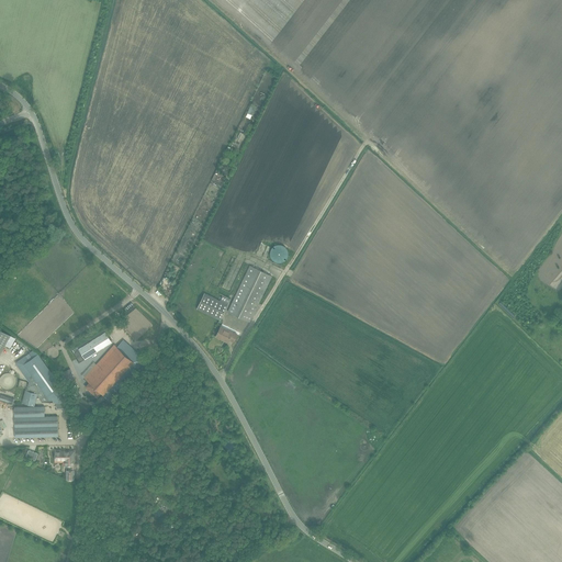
[(289,254),(289,253),(289,250),(289,249),(288,248),(287,246),(285,245),(284,245),(283,244),(281,244),(279,244),(278,244),(277,245),(274,246),(273,247),(273,248),(272,250),(272,251),(272,254),(272,255),(273,257),(274,258),(276,259),(277,260),(278,260),(280,260),(282,260),(283,260),(285,259),(287,258),(288,257),(289,256),(289,254)]
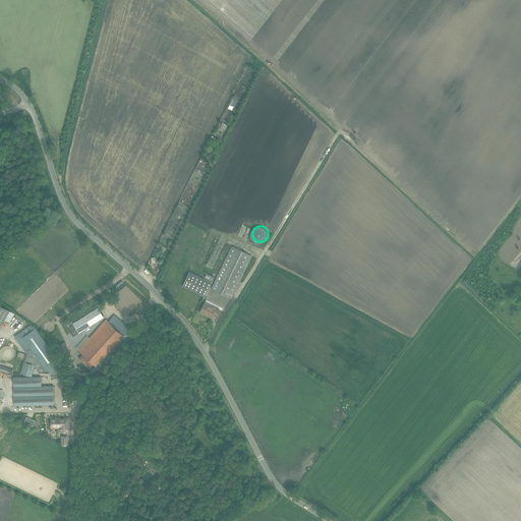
[(212,289),(232,299),(252,256),(232,246),(212,289)]
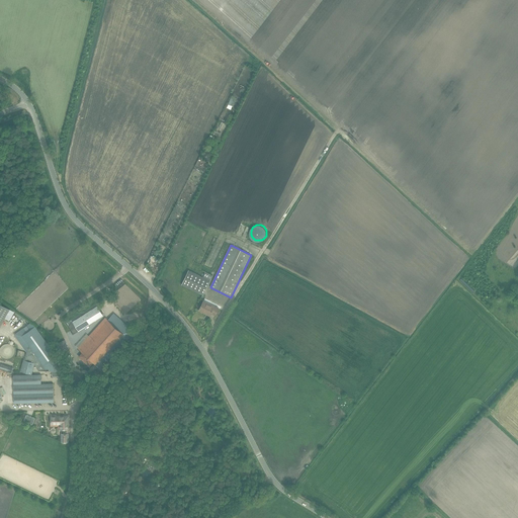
[(203,295),(212,276),(202,271),(199,275),(188,270),(181,285),(203,295)]
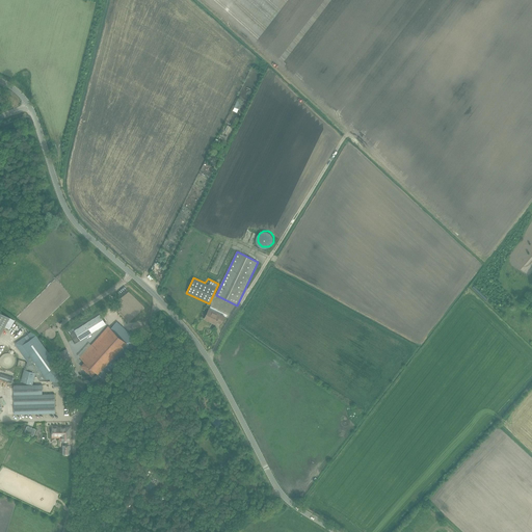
[(216,315),(208,311),(206,315),(205,316),(206,316),(204,319),(215,324),(217,322),(221,324),(224,317),(216,313),(216,315)]
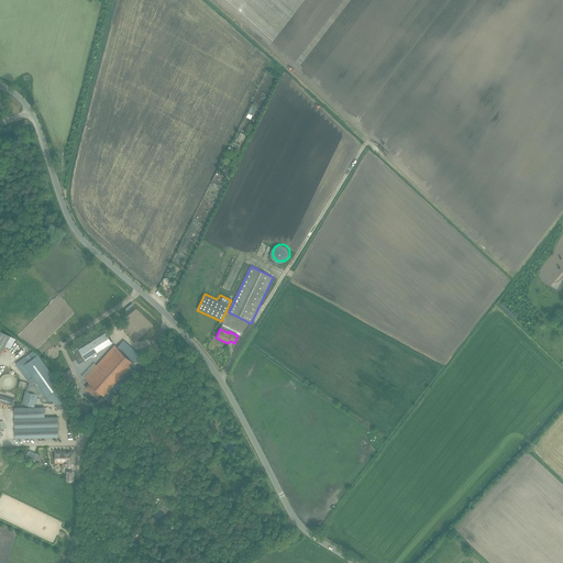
[(0,330),(0,354),(6,346),(11,337),(0,330)]
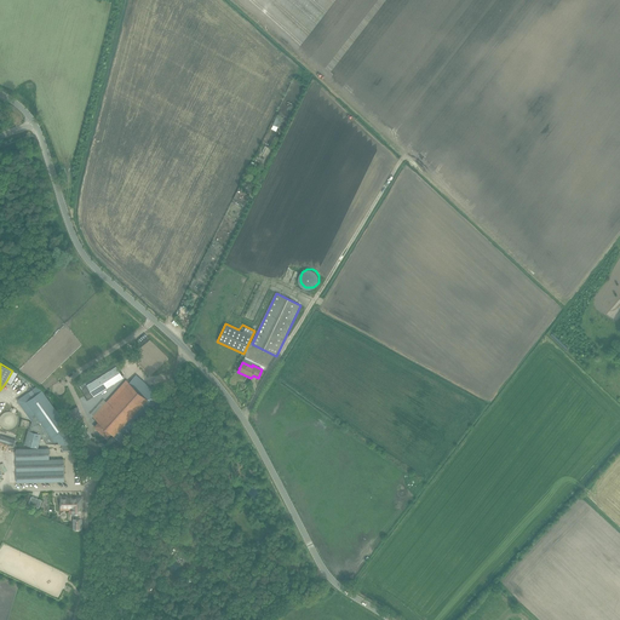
[(93,397),(109,388),(108,386),(112,383),(113,384),(124,378),(122,375),(124,374),(122,373),(121,373),(116,367),(86,385),(93,397)]
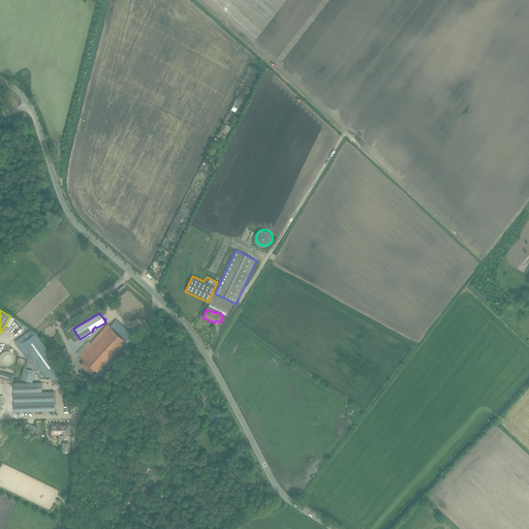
[(10,316),(5,325),(9,328),(14,318),(10,316)]
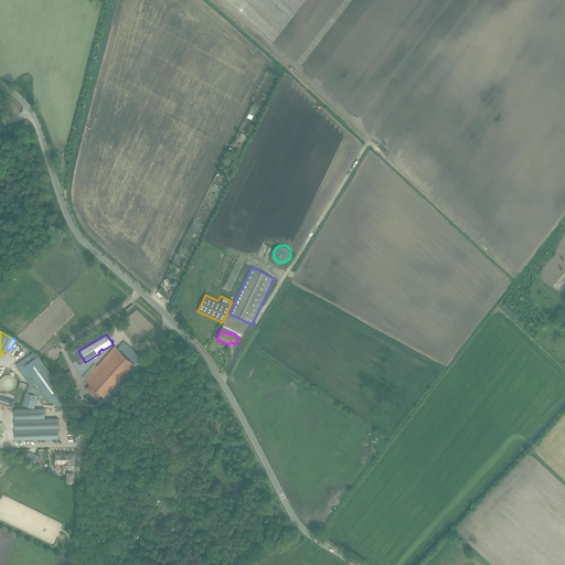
[(125,342),(117,349),(99,369),(97,366),(91,374),(85,380),(89,385),(86,390),(97,400),(102,395),(104,397),(109,402),(146,362),(125,342)]
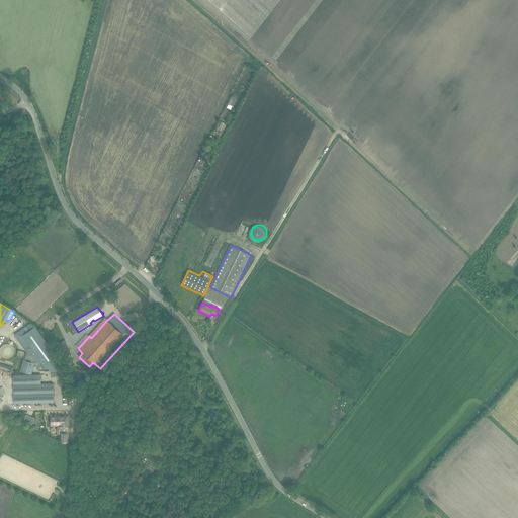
[(39,329),(42,333),(50,327),(48,323),(39,329)]
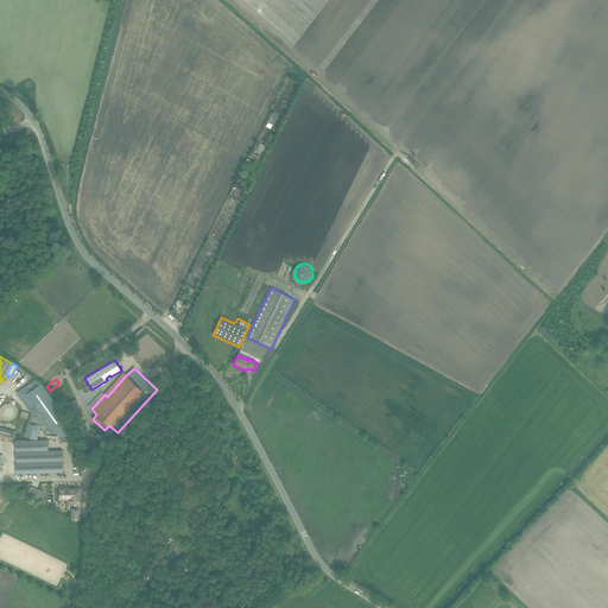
[(74,435),(68,419),(42,384),(37,380),(18,393),(32,412),(25,437),(37,439),(40,426),(45,436),(74,435)]
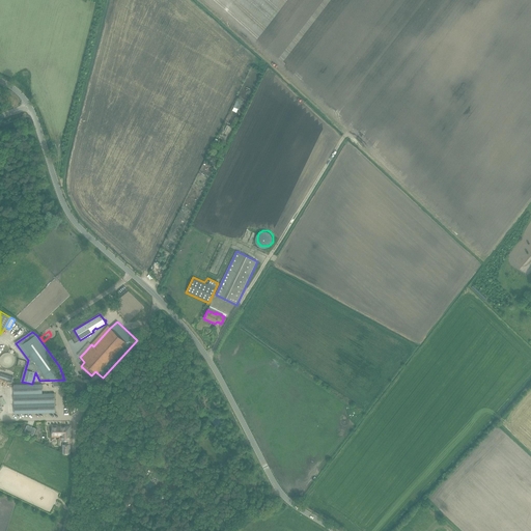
[(0,375),(0,378),(11,382),(12,376),(1,373),(0,375)]
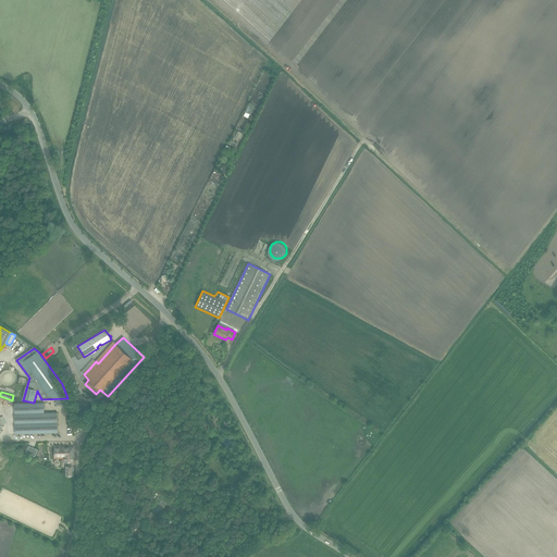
[(45,413),(44,403),(14,404),(15,434),(58,433),(57,412),(45,413)]
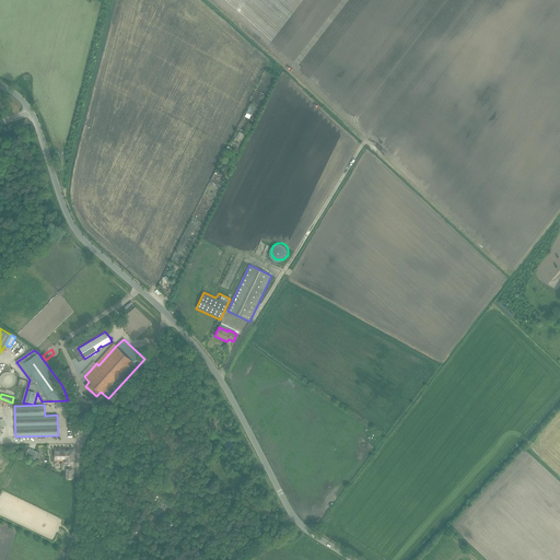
[(34,451),(28,448),(26,455),(36,458),(38,452),(34,451)]
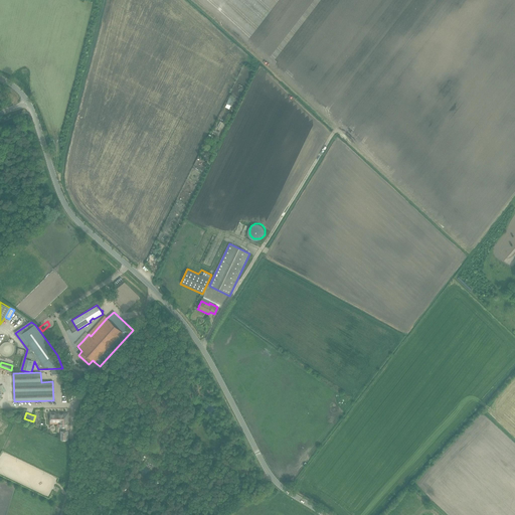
[(50,413),(50,421),(60,421),(60,426),(67,426),(67,414),(55,414),(55,413),(50,413)]
